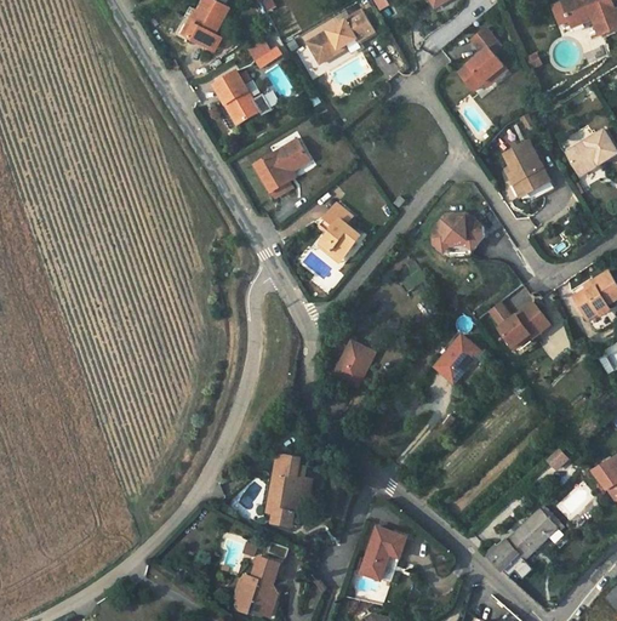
[(192,23),(186,36),(210,50),(217,36),(213,35),(209,32),(212,26),(217,28),(227,10),(211,0),(201,0),(196,12),(190,22),(192,23)]
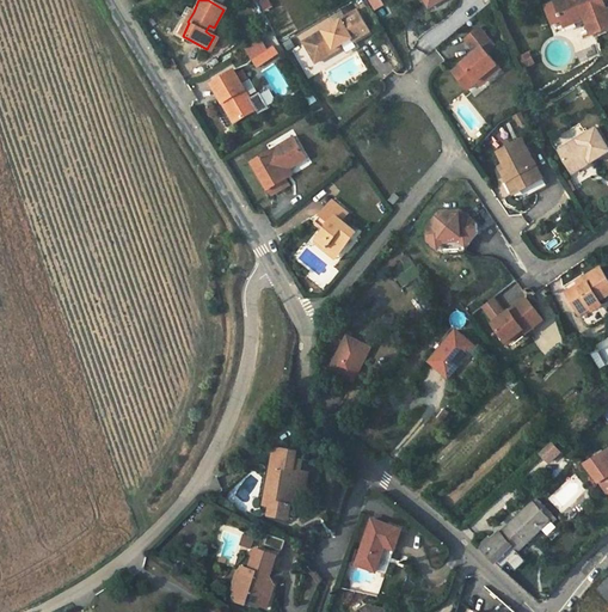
[(364,0),(370,11),(381,6),(378,0),(364,0)]
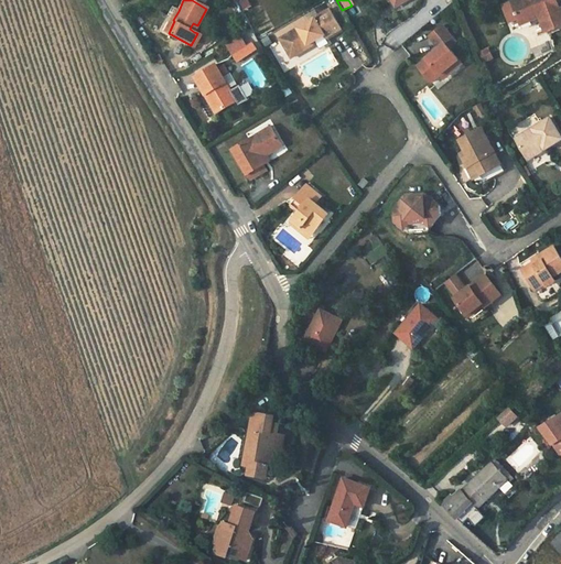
[(516,19),(517,21),(536,13),(537,17),(545,33),(560,25),(560,0),(513,0),(499,6),(507,23),(516,19)]
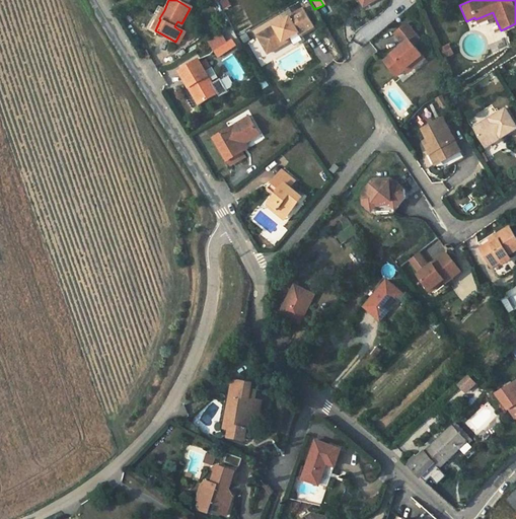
[(150,28),(155,30),(160,19),(159,18),(164,10),(161,8),(150,28)]
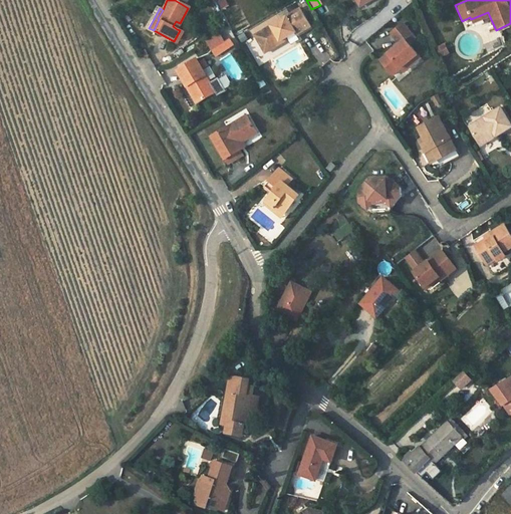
[(308,26),(300,12),(286,19),(285,16),(253,35),(260,48),(276,38),(278,41),(284,38),(293,32),(294,34),(308,26)]
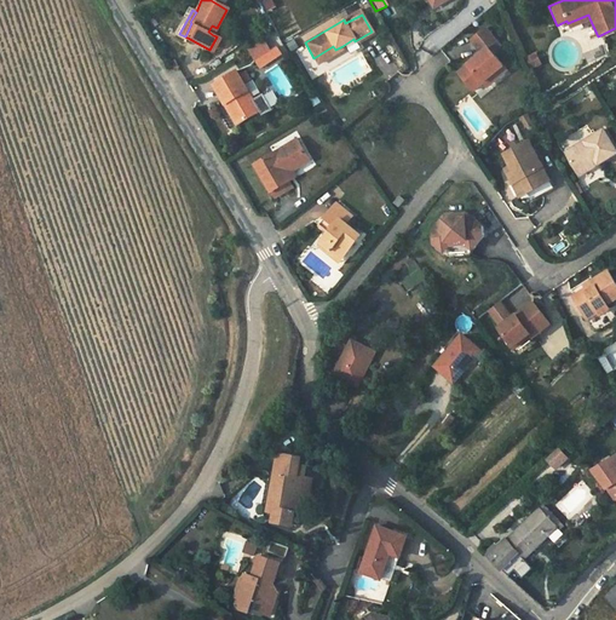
[(588,15),(568,23),(569,27),(589,18),(588,15)]
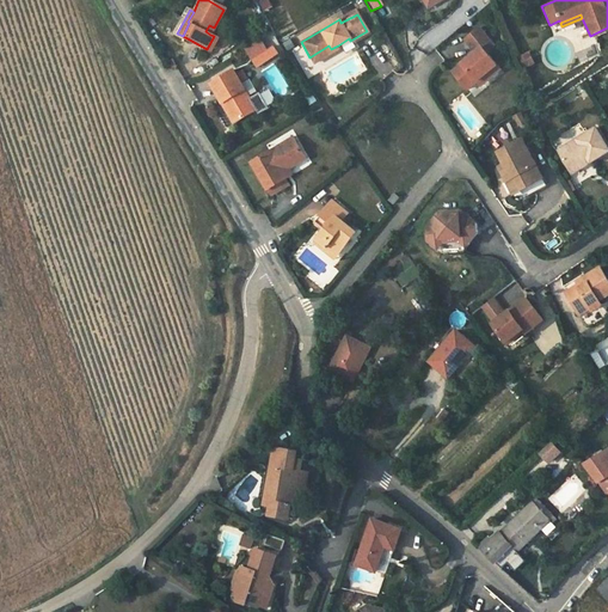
[(476,28),(462,38),(473,53),(449,72),(465,90),(476,80),(484,73),(487,78),(498,69),(485,51),(491,46),(476,28)]
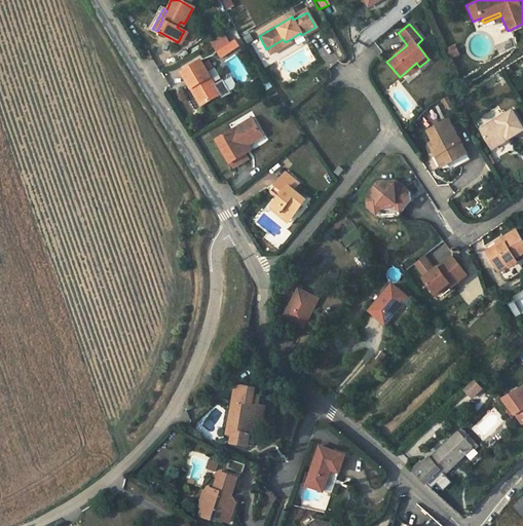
[(226,41),(235,37),(231,29),(223,32),(226,41)]
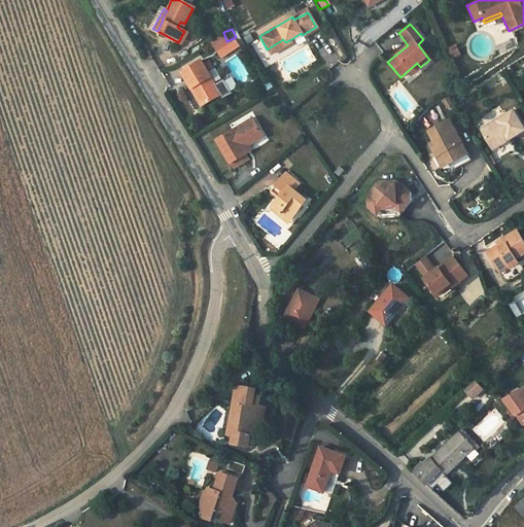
[(186,33),(184,31),(178,42),(181,43),(186,33)]
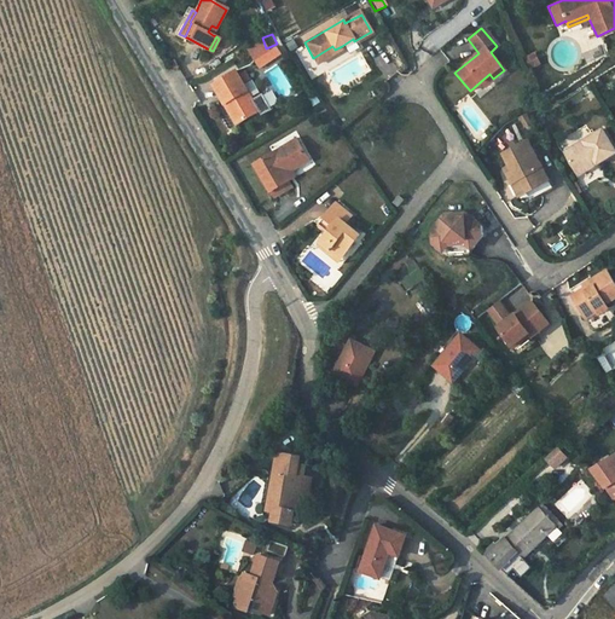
[(332,46),(313,58),(317,64),(343,48),(342,46),(335,50),(332,46)]
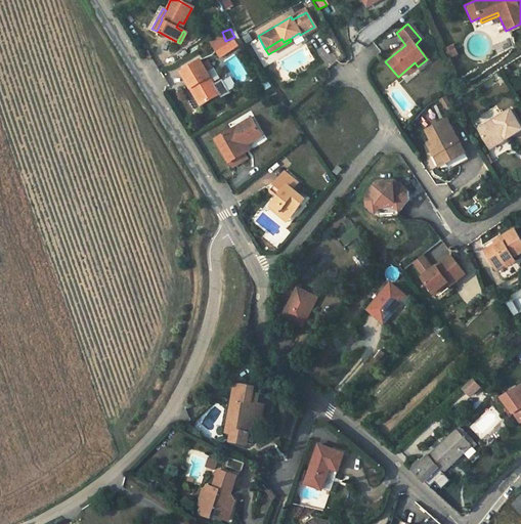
[(227,42),(214,51),(218,57),(231,48),(227,42)]
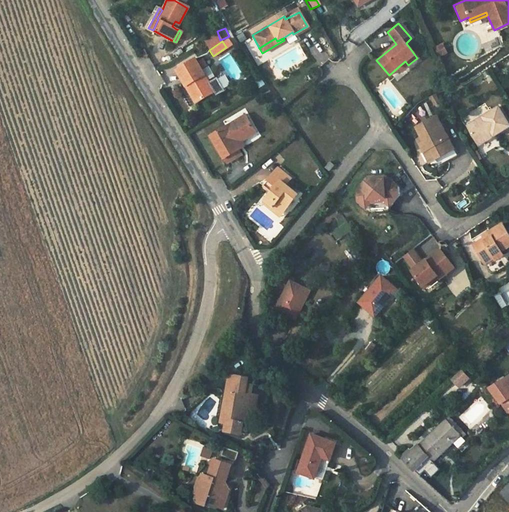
[(440,44),(432,48),(436,57),(444,53),(440,44)]
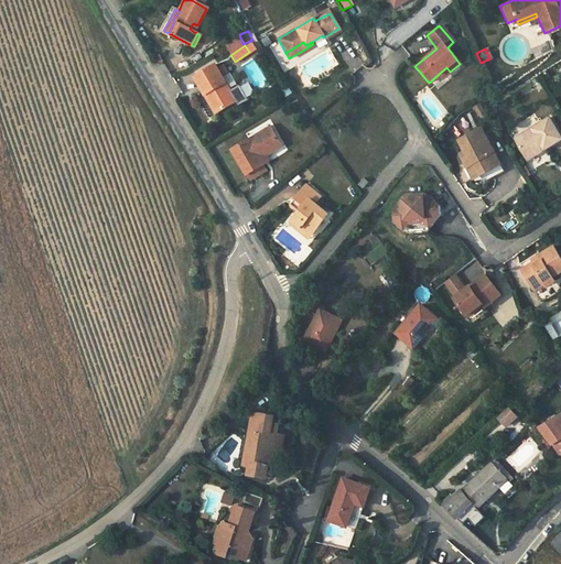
[(192,77),(203,96),(208,93),(211,97),(208,98),(216,112),(235,100),(220,75),(225,73),(222,65),(216,68),(214,65),(192,77)]
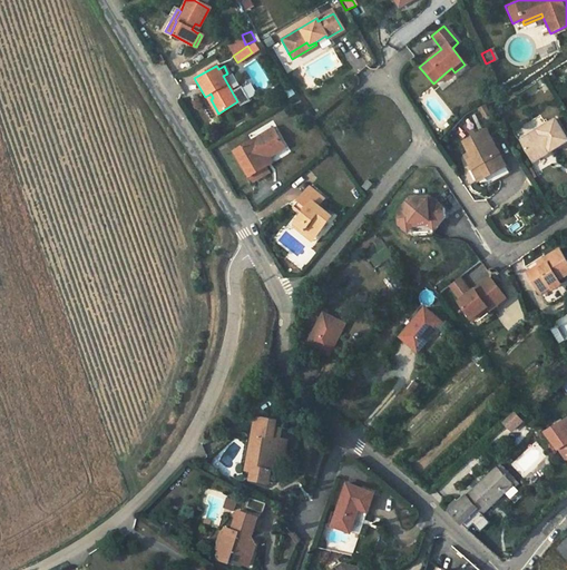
[(451,68),(443,75),(447,79),(455,72),(451,68)]
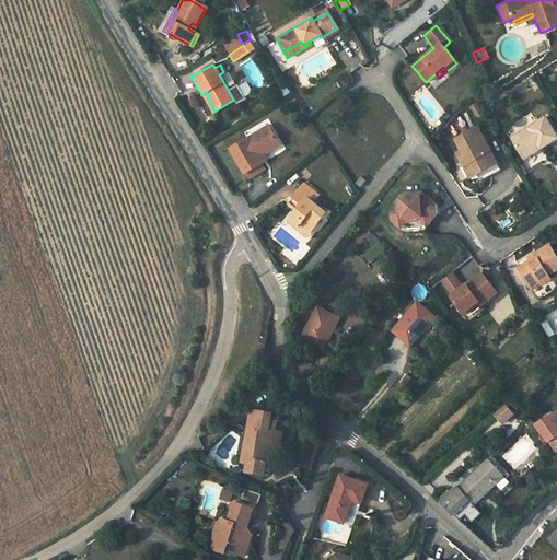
[(207,92),(201,95),(212,113),(215,112),(207,97),(209,96),(207,92)]
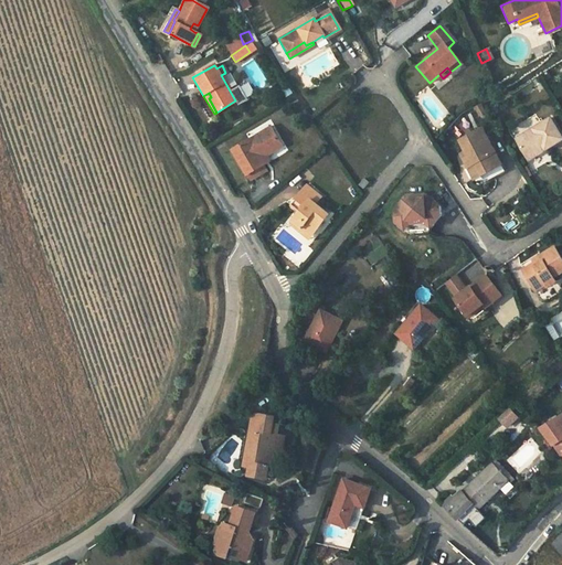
[(527,161),(539,152),(538,149),(541,147),(543,150),(561,139),(548,118),(513,139),(527,161)]
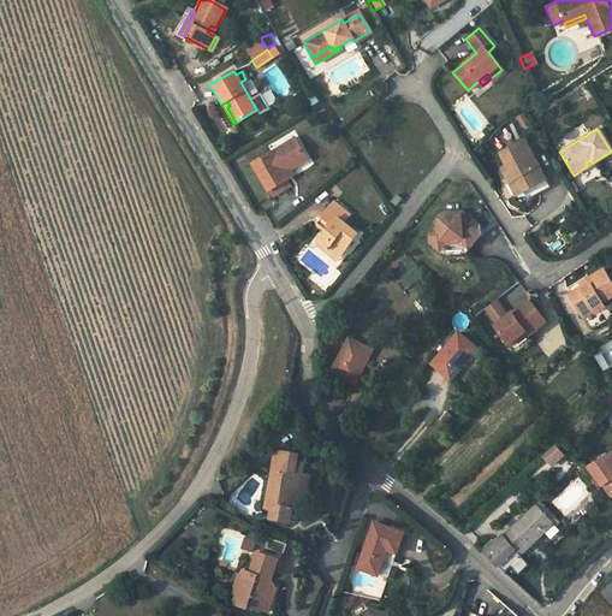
[(289,185),(285,181),(279,171),(304,157),(293,138),(251,164),(271,196),(289,185)]
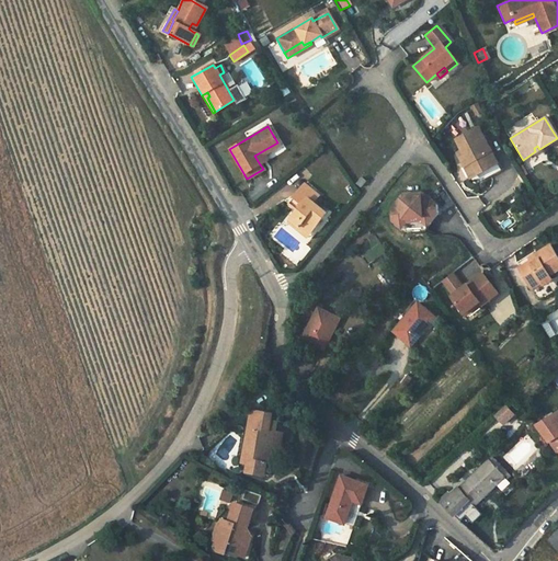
[(454,139),(460,150),(463,156),(458,158),(463,167),(469,163),(476,174),(496,163),(477,127),(454,139)]
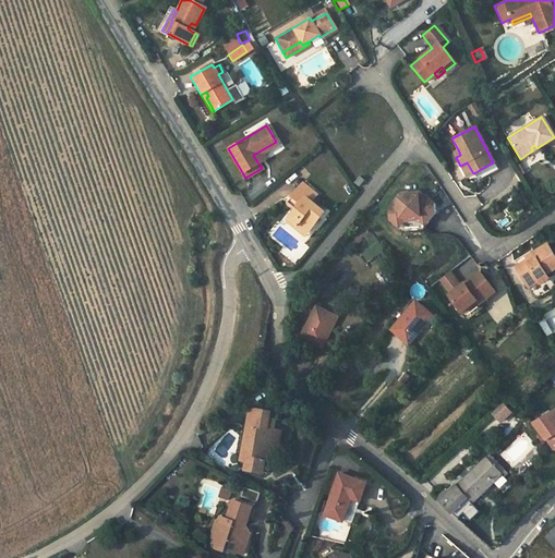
[(277,144),(276,142),(253,155),(258,164),(264,159),(262,154),(277,144)]
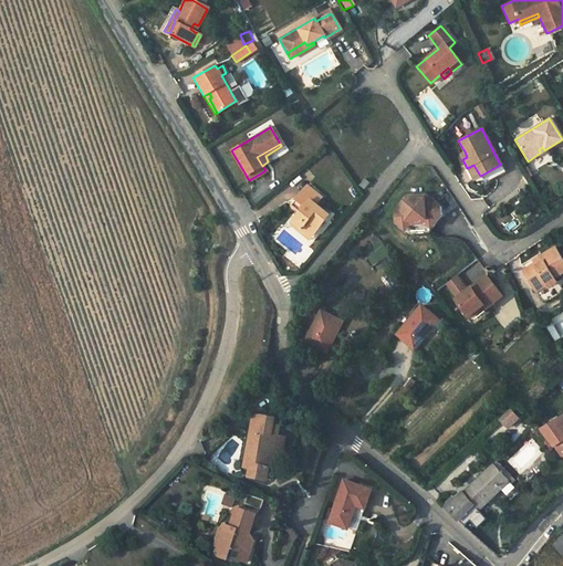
[(467,168),(473,179),(480,176),(473,165),(467,168)]
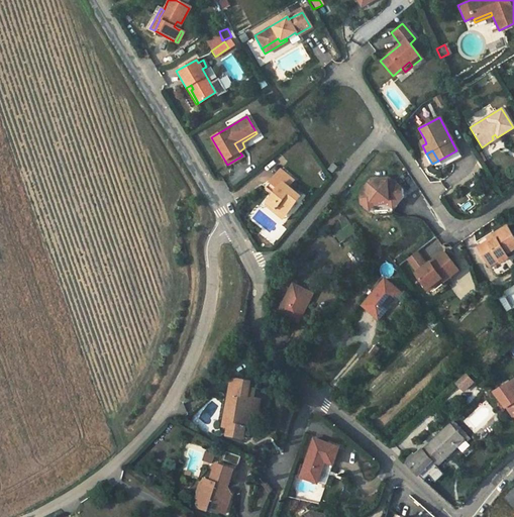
[(331,164),(327,169),(331,173),(336,167),(331,164)]
